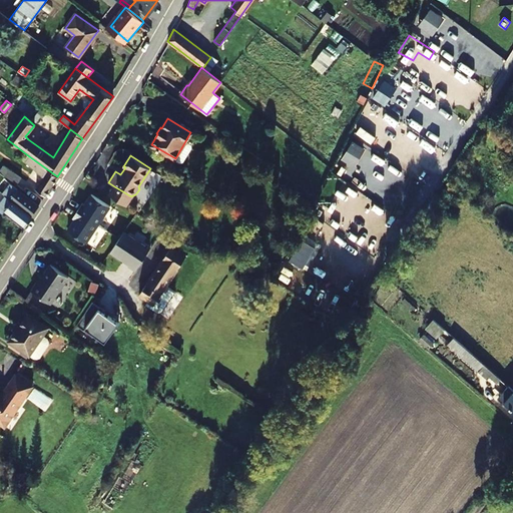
[(57,176),(29,156),(24,162),(43,176),(35,188),(45,195),(57,176)]
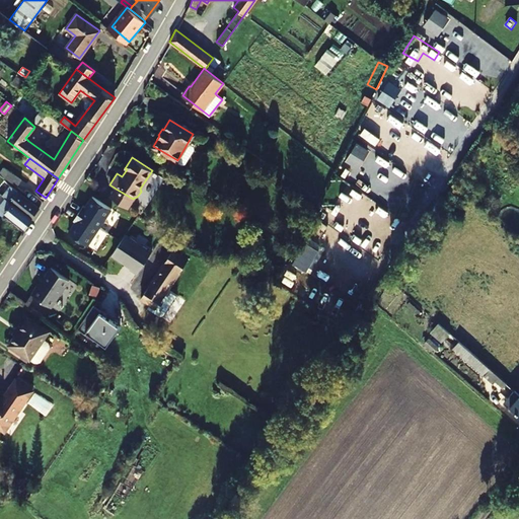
[(5,178),(16,187),(21,180),(9,172),(5,178)]
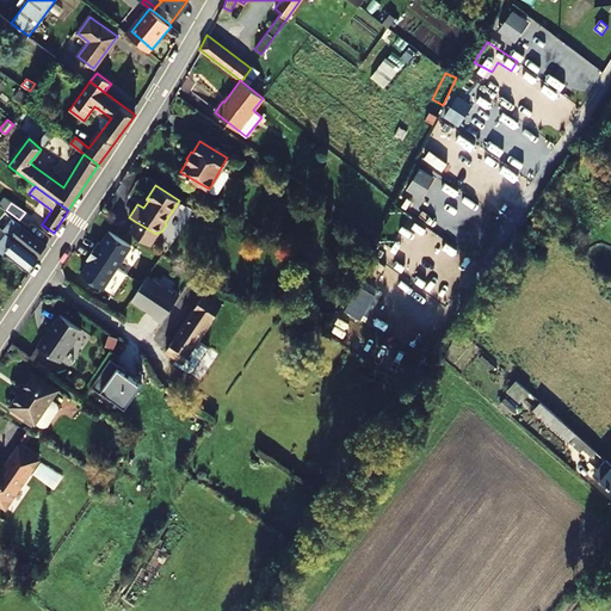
[(149,245),(156,234),(136,222),(129,232),(149,245)]
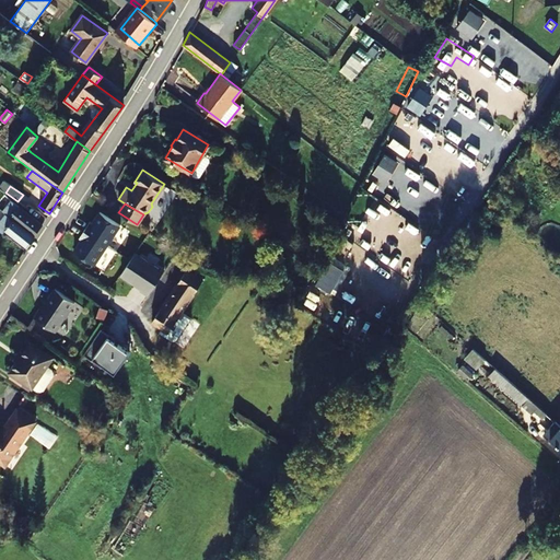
[(34,233),(34,234),(43,224),(19,206),(16,210),(11,206),(7,212),(34,233)]
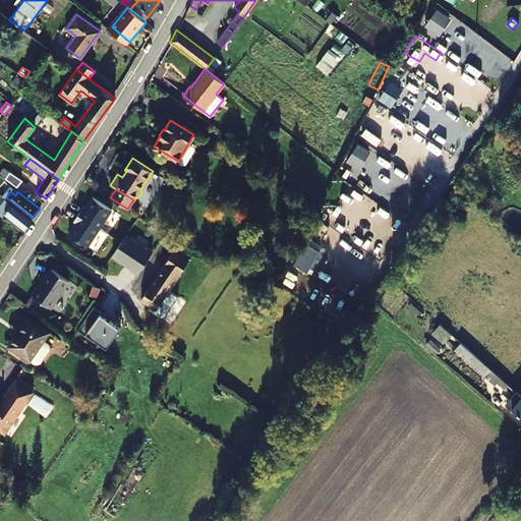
[(32,220),(32,218),(32,217),(6,197),(0,205),(0,215),(23,233),(32,220)]
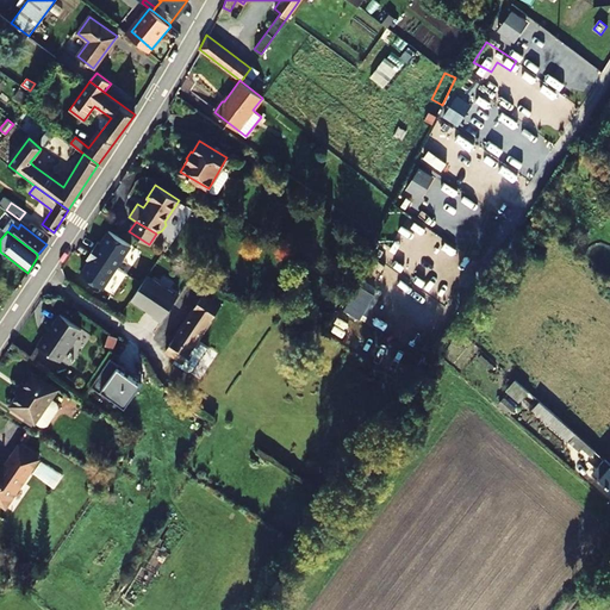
[(116,268),(130,247),(107,232),(99,246),(95,244),(91,253),(116,268)]
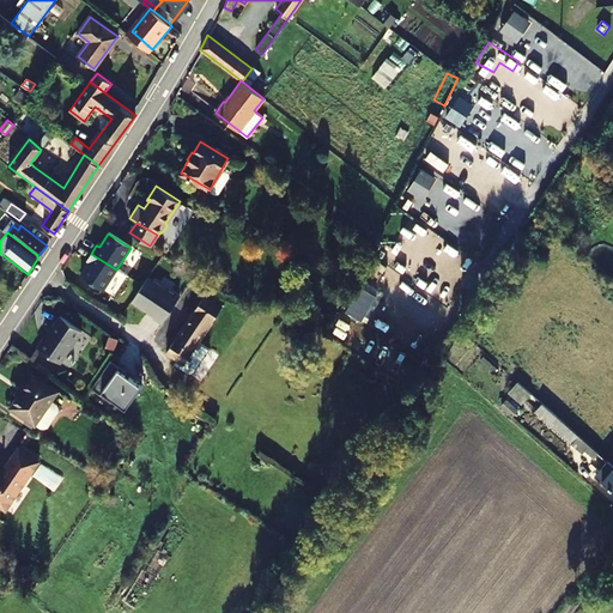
[(80,277),(103,291),(116,269),(91,254),(86,261),(89,263),(80,277)]
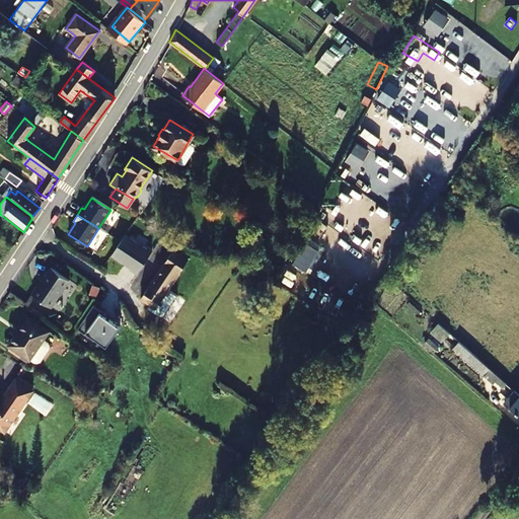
[(151,251),(125,235),(112,255),(131,268),(130,269),(137,274),(151,251)]
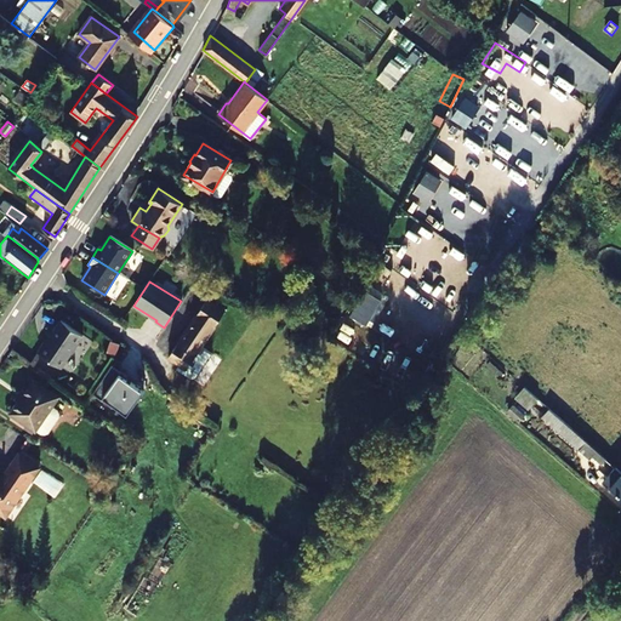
[(170,358),(182,366),(188,370),(204,348),(203,347),(227,313),(210,300),(170,358)]
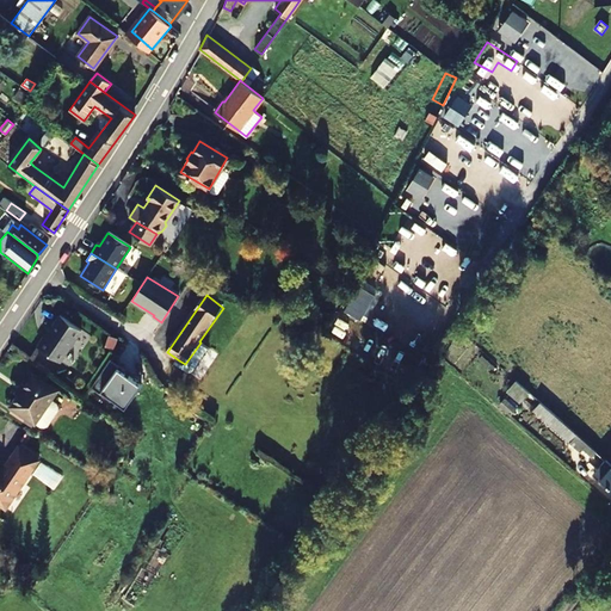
[(62,364),(82,332),(60,318),(50,334),(51,335),(48,341),(45,340),(39,350),(62,364)]
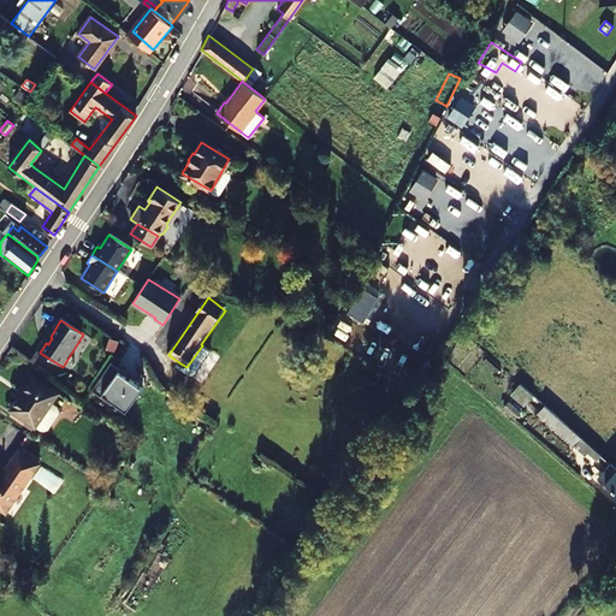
[(111,361),(90,390),(112,404),(113,402),(126,410),(142,386),(124,374),(126,372),(111,361)]
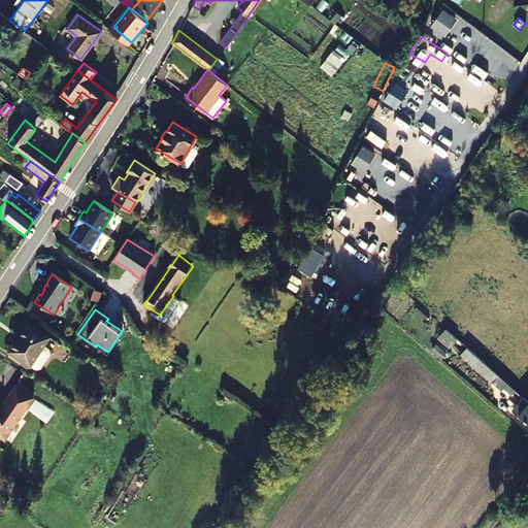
[(36,367),(46,354),(44,349),(40,344),(45,336),(24,323),(18,332),(15,330),(9,339),(11,340),(4,351),(30,368),(36,367)]
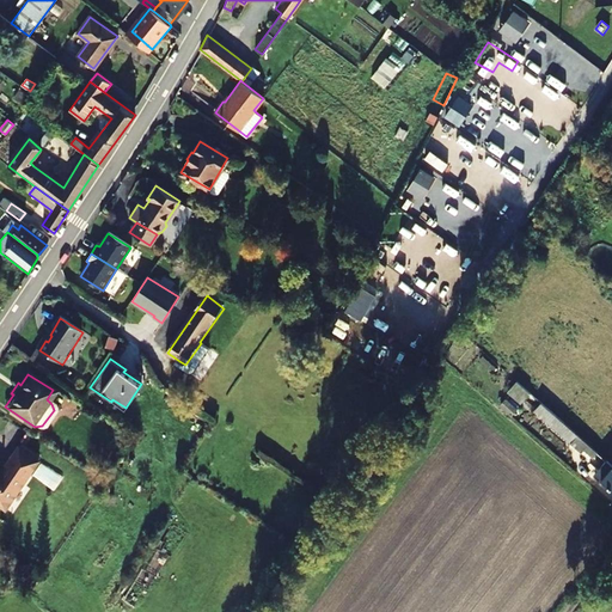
[(520,403),(528,393),(516,381),(508,391),(520,403)]
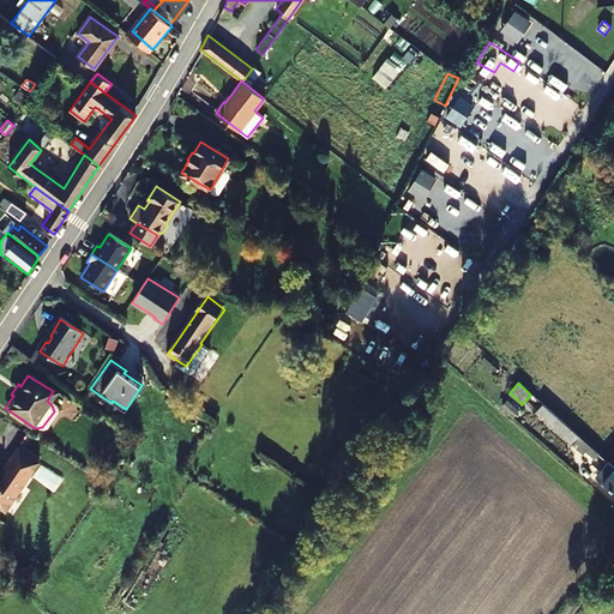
[(513,416),(519,410),(507,401),(501,407),(513,416)]
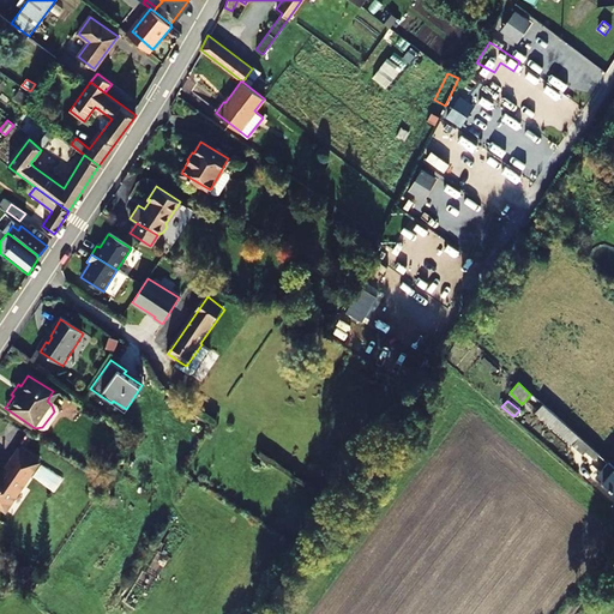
[(587,451),(596,458),(600,453),(543,403),(536,411),(583,453),(587,451)]
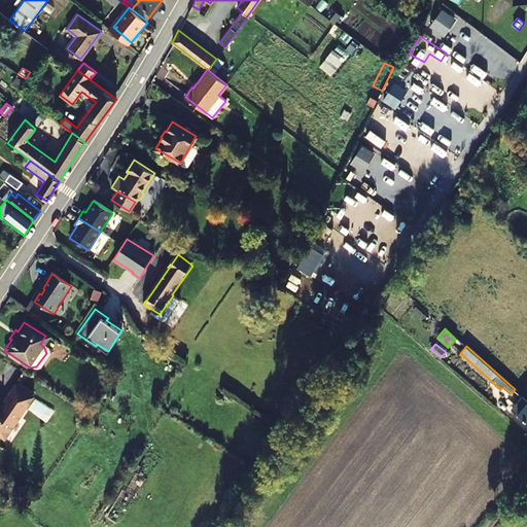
[(0,411),(0,436),(6,441),(34,399),(18,388),(1,412),(0,411)]
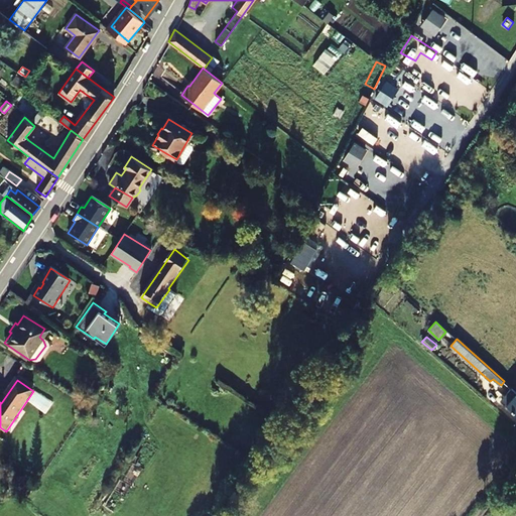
[(515,411),(515,391),(512,388),(502,399),(515,411)]
